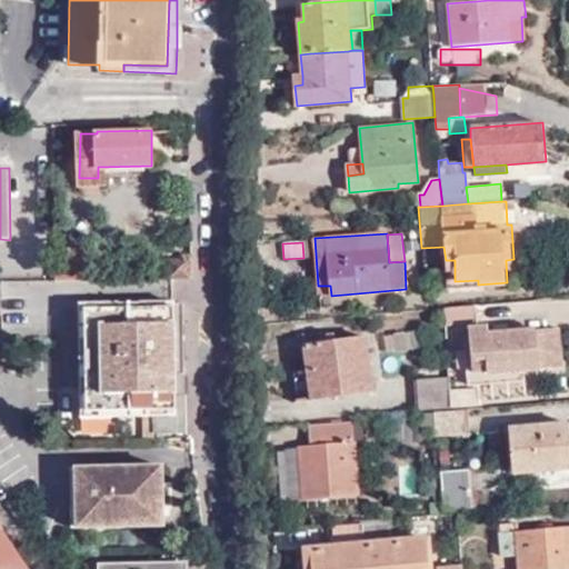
[(191,279),(191,259),(169,259),(169,279),(191,279)]
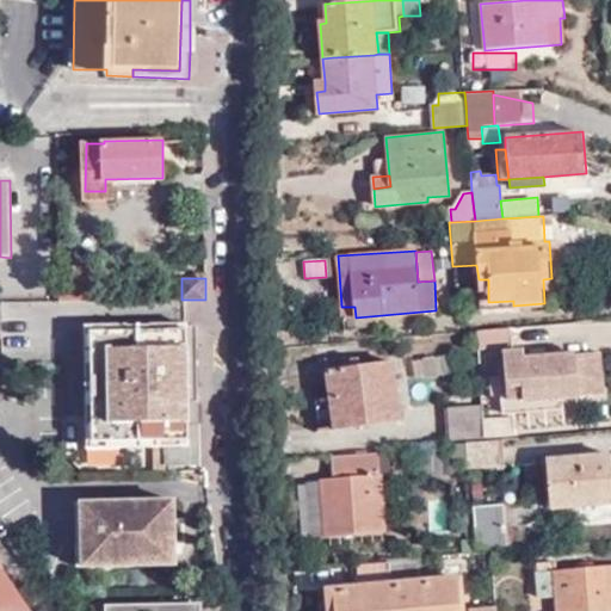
[(514,308),(513,306),(513,301),(488,302),(488,279),(479,279),(479,310),(514,308)]
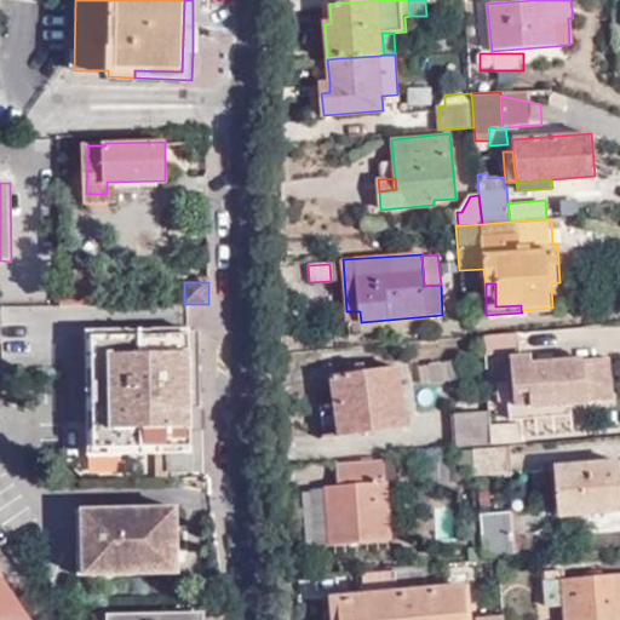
[(360,311),(346,311),(345,311),(345,322),(361,322),(360,311)]
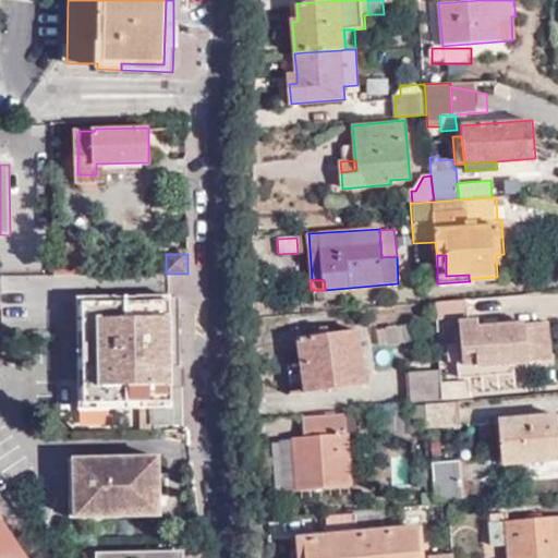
[(77,300),(80,411),(152,409),(152,426),(182,425),(181,390),(172,390),(171,368),(180,368),(179,298),(170,298),(77,300)]
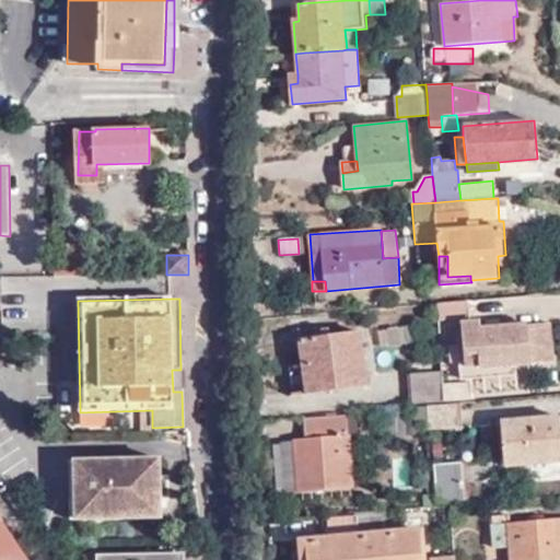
[(469,318),(468,300),(435,303),(438,321),(461,318),(469,318)]
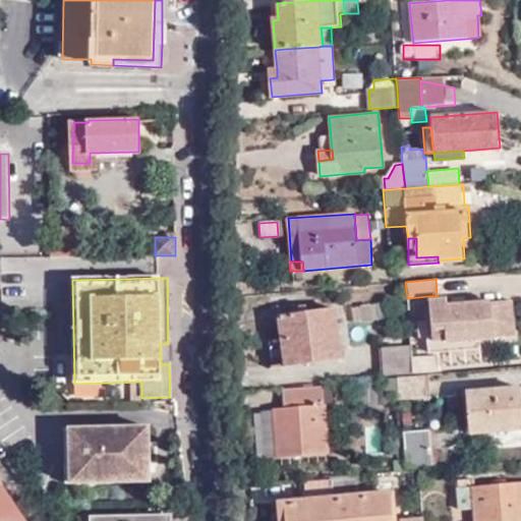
[(480,295),(445,297),(446,304),(481,302),(480,295)]
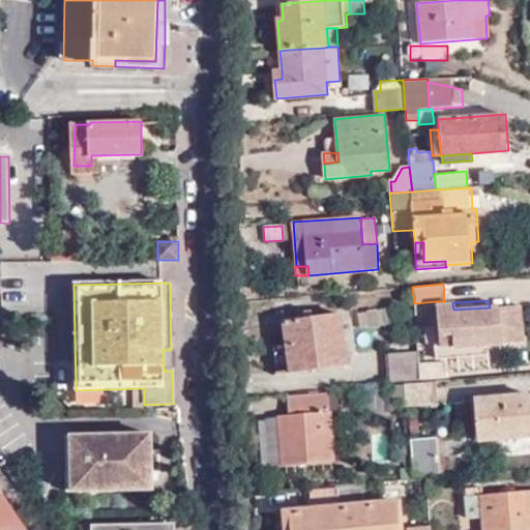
[(521,306),(490,307),(453,310),(452,302),(437,303),(438,325),(424,326),(425,344),(437,343),(438,359),(454,357),(454,346),(501,343),(523,343),(521,306)]
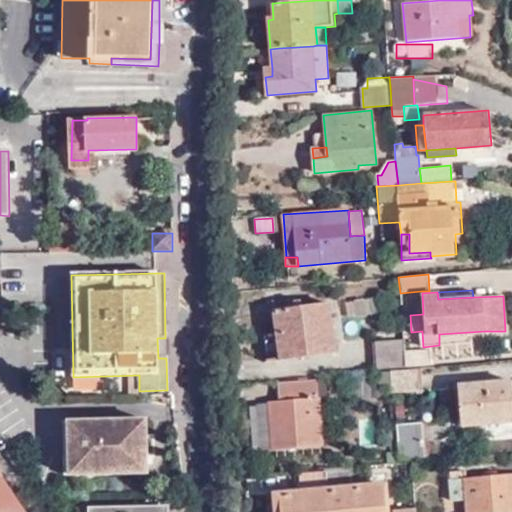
[(344,300),(345,318),(377,316),(375,297),(344,300)]
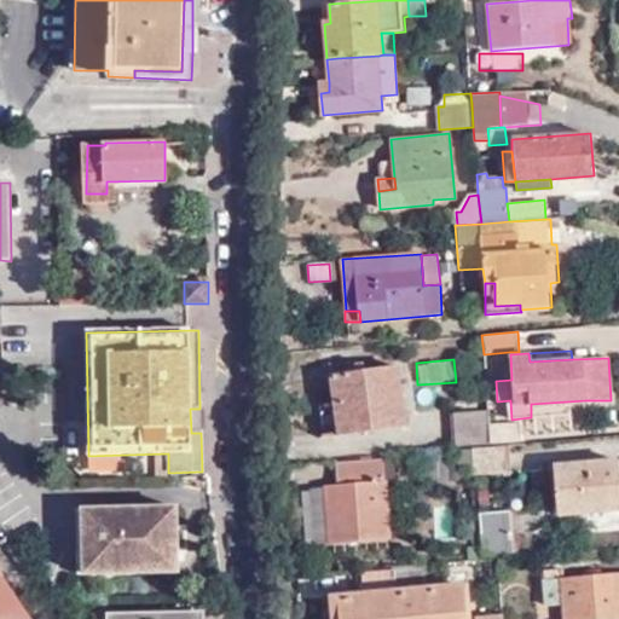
[(334,403),(337,435),(406,426),(397,366),(330,377),(334,403)]
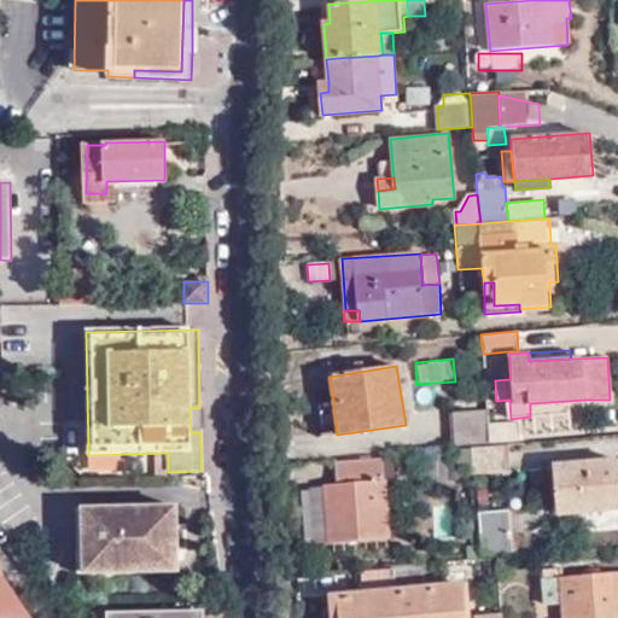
[(570,401),(530,403),(530,417),(570,415),(570,401)]
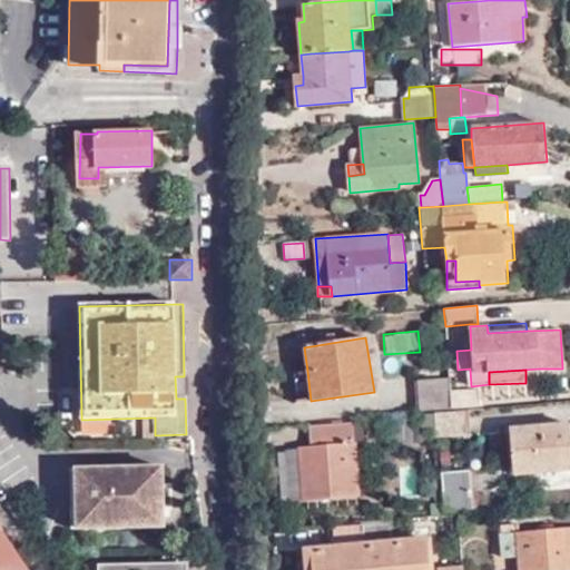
[(298,403),(311,401),(307,371),(295,373),(298,403)]
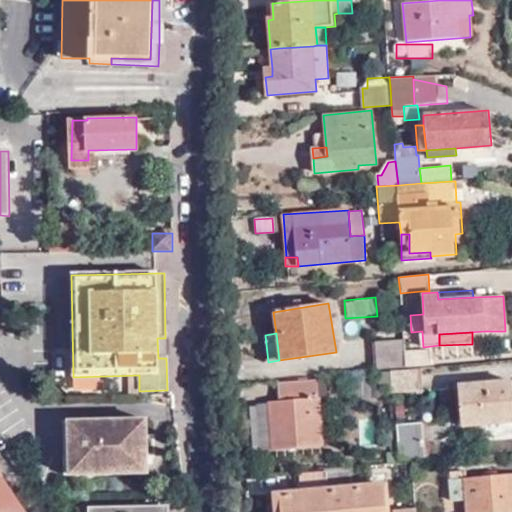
[(403,350),(402,338),(375,341),(378,368),(404,367),(404,366),(403,350)]
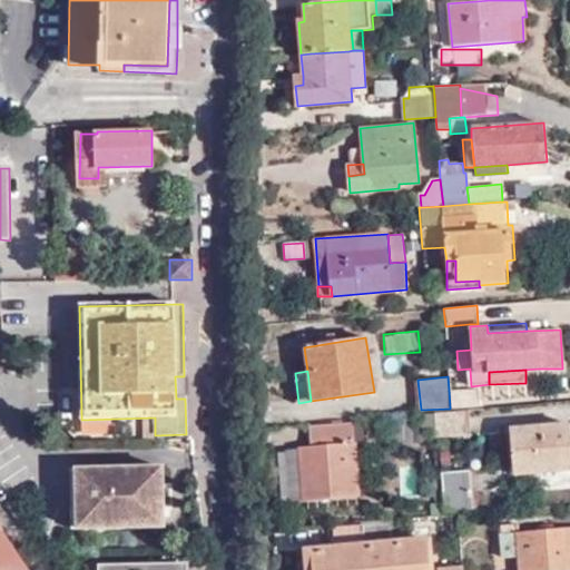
[(481,389),(449,390),(450,408),(482,404),(481,389)]
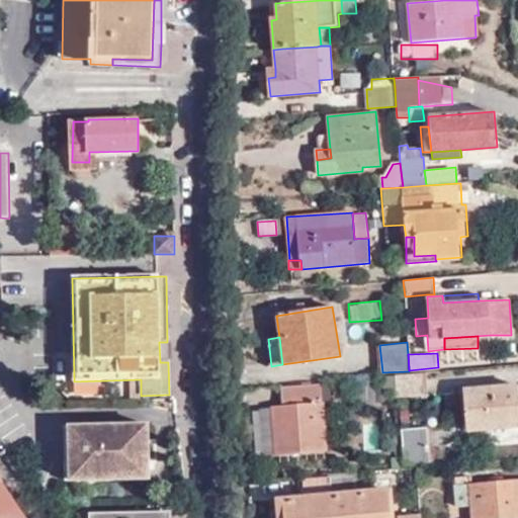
[(423,396),(421,372),(409,373),(394,374),(396,399),(423,396)]
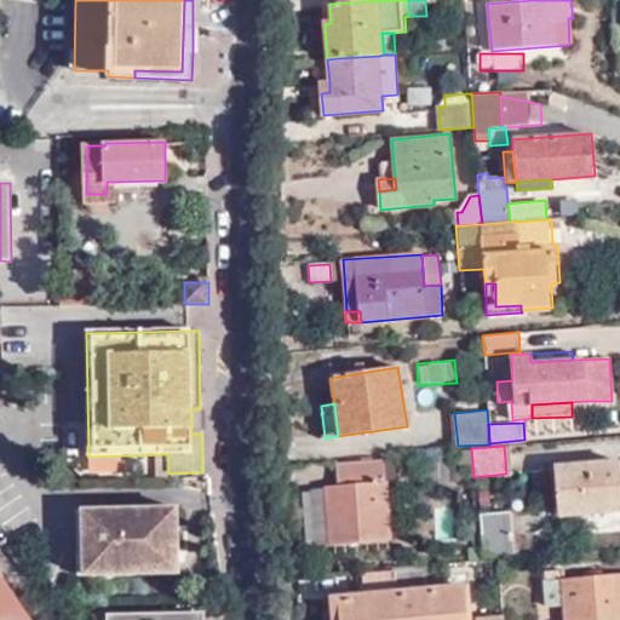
[(339,515),(328,516),(329,544),(389,540),(384,459),(336,464),(337,486),(339,507),(339,515)]
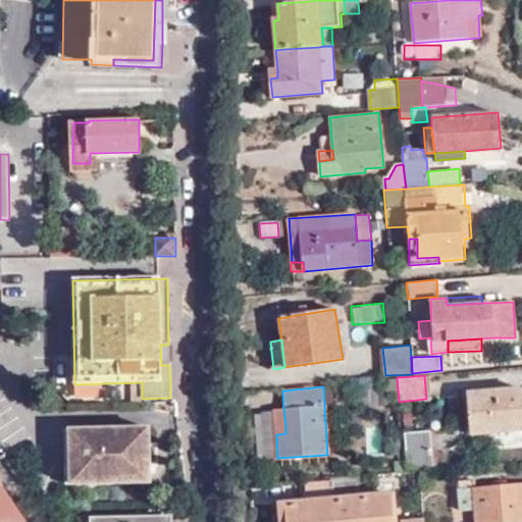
[(521,388),(467,394),(471,434),(521,429),(521,388)]
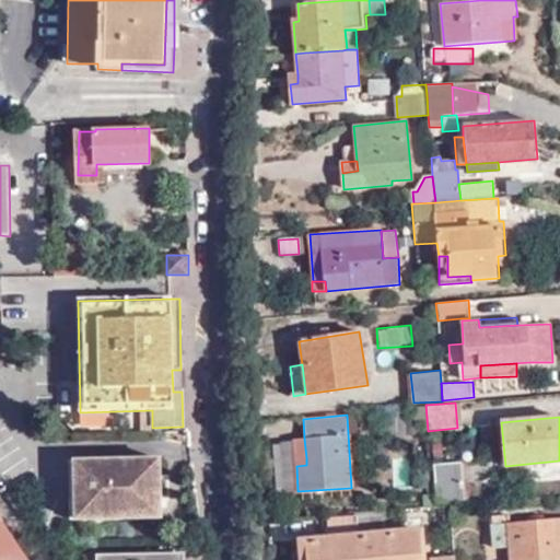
[(293,439),(295,459),(306,458),(304,439),(293,439)]
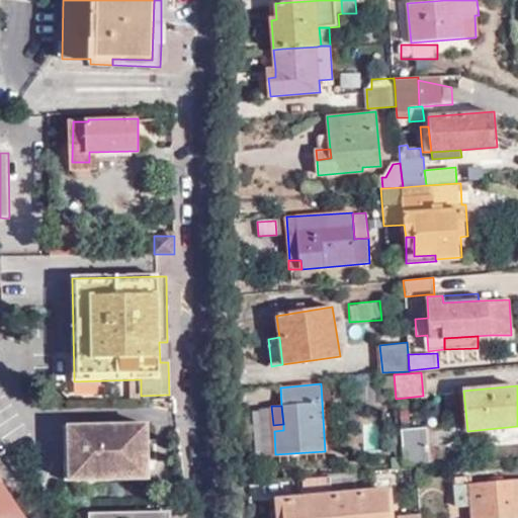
[(435,413),(421,414),(422,424),(436,423),(435,413)]
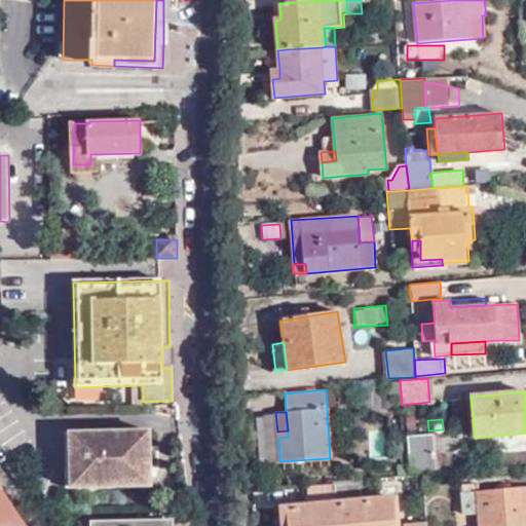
[(145,449),(150,449),(149,430),(66,433),(67,487),(150,486),(150,468),(146,468),(145,449)]
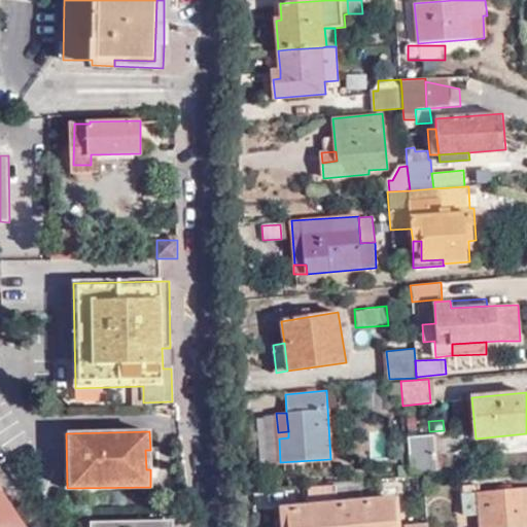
[(433,435),(408,436),(411,473),(436,471),(433,435)]
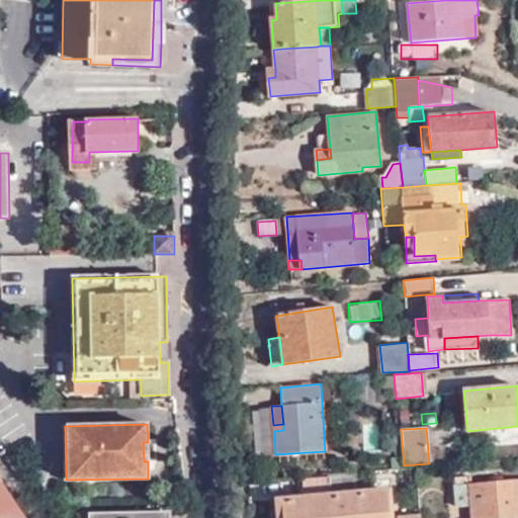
[(155,442),(148,442),(143,442),(144,461),(148,461),(155,460),(155,442)]
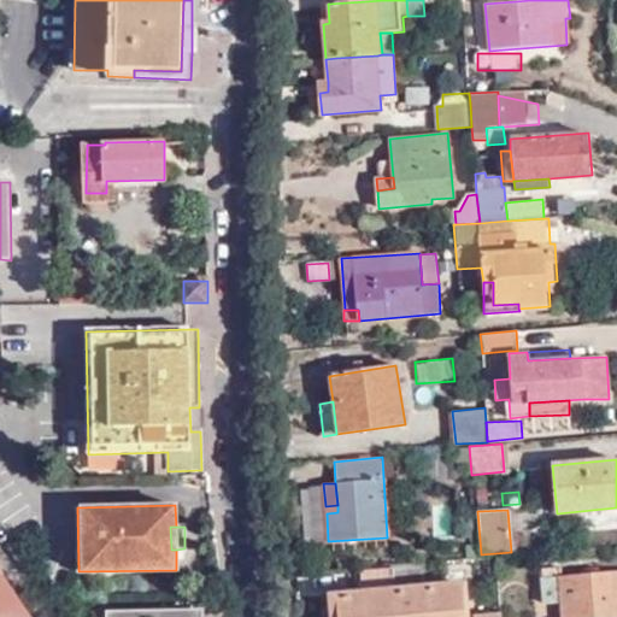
[(393,591),(340,595),(341,616),(464,616),(462,583),(429,588),(427,566),(391,569),(393,591)]
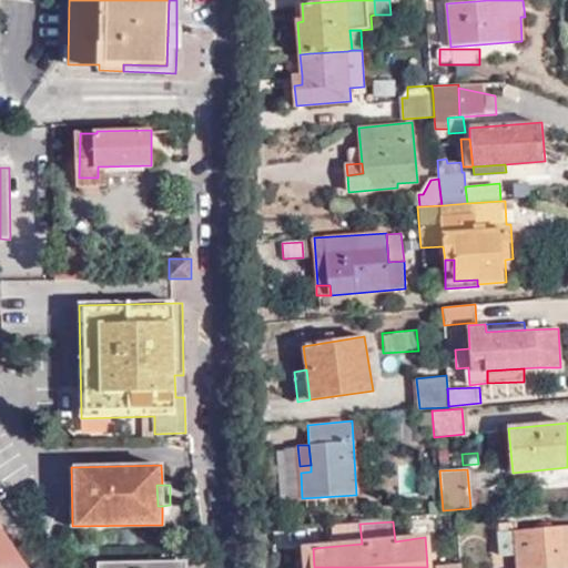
[(567,567),(567,526),(499,533),(500,556),(518,555),(518,567),(567,567)]
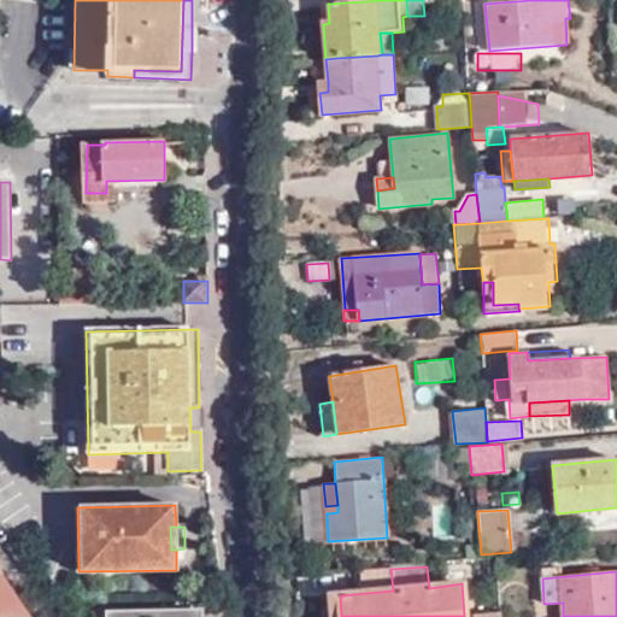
[(25,616),(0,577),(0,616),(25,616)]
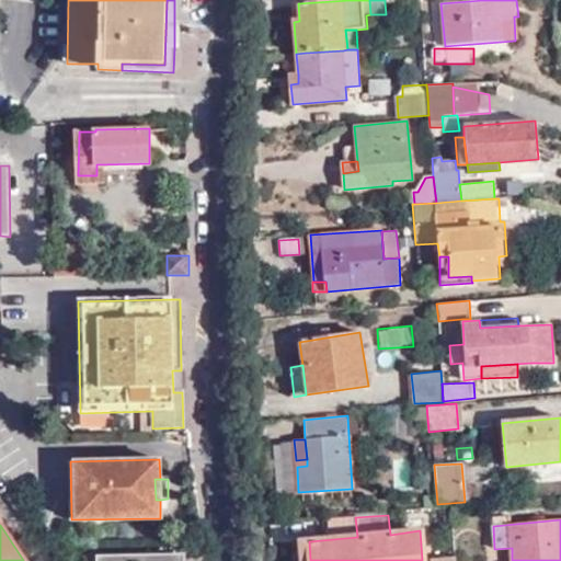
[(310,560),(309,541),(299,542),(300,560),(310,560)]
